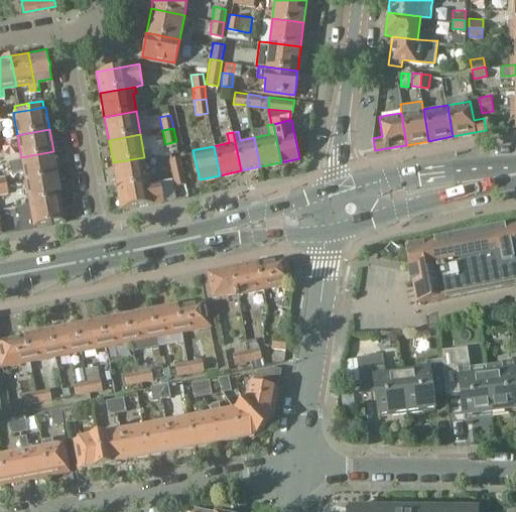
[(21,157),(9,159),(10,170),(22,168),(24,180),(57,174),(53,151),(21,157)]
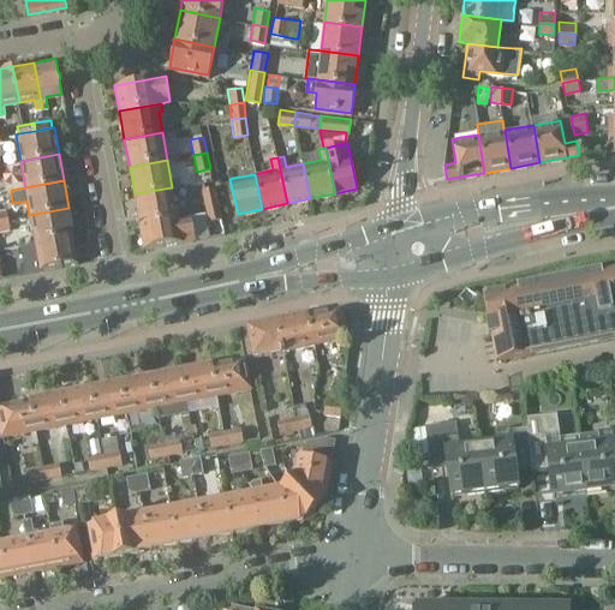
[(214,185),(202,187),(209,220),(221,217),(214,185)]
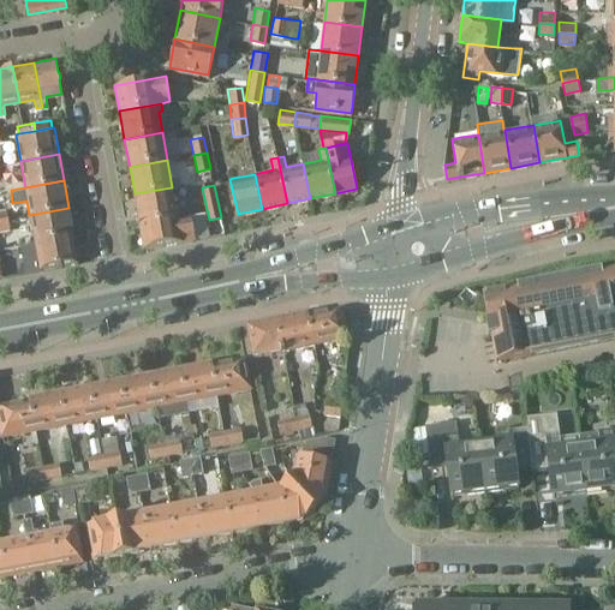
[(172,187),(135,193),(139,221),(181,214),(179,205),(174,205),(172,187)]
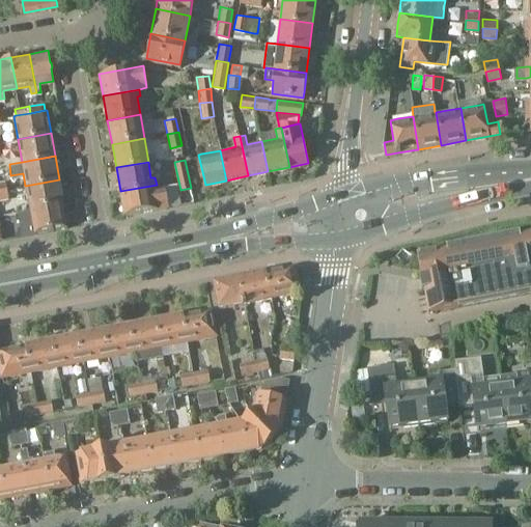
[(59,179),(25,186),(29,207),(62,201),(59,179)]
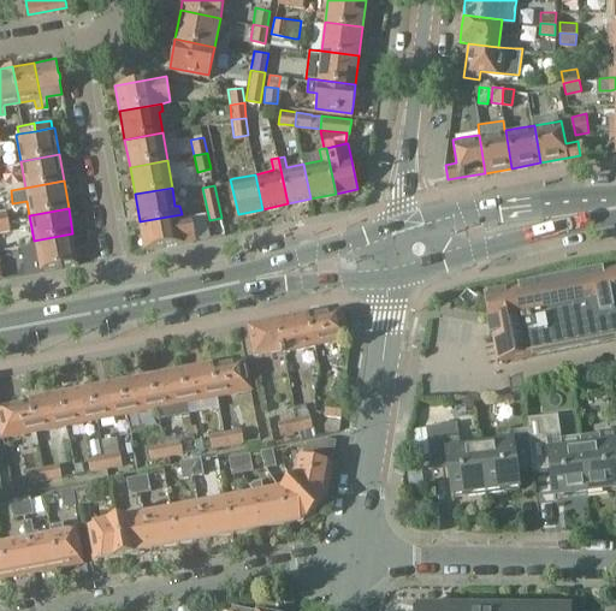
[(182,214),(140,221),(144,248),(196,239),(191,213),(182,215),(182,214)]
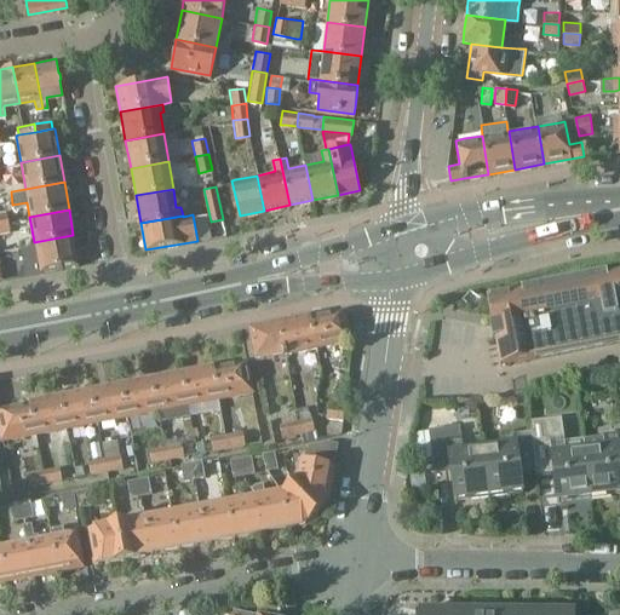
[(34,242),(19,245),(26,272),(40,271),(63,266),(79,264),(73,235),(34,242)]
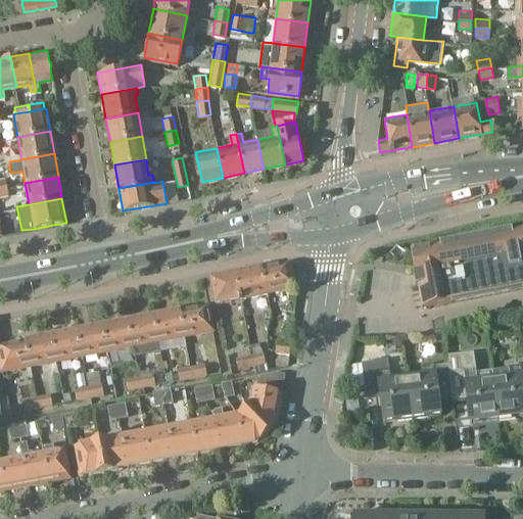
[(522,226),(515,228),(411,248),(415,270),(413,271),(416,285),(418,284),(422,307),(429,304),(522,286),(522,226)]
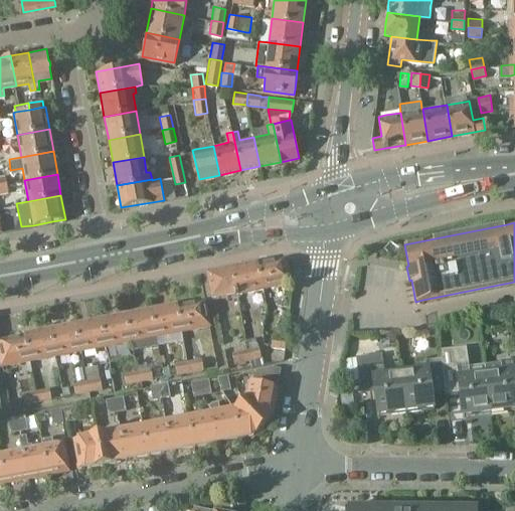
[(286,256),(260,261),(266,288),(291,282),(290,277),(286,256)]
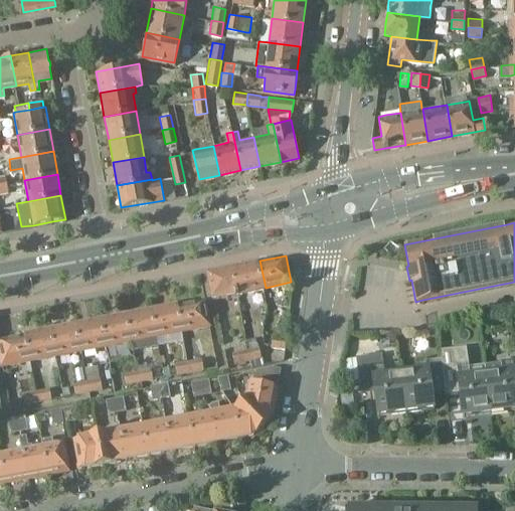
[(260,261),(233,267),(239,294),(266,288),(260,261)]
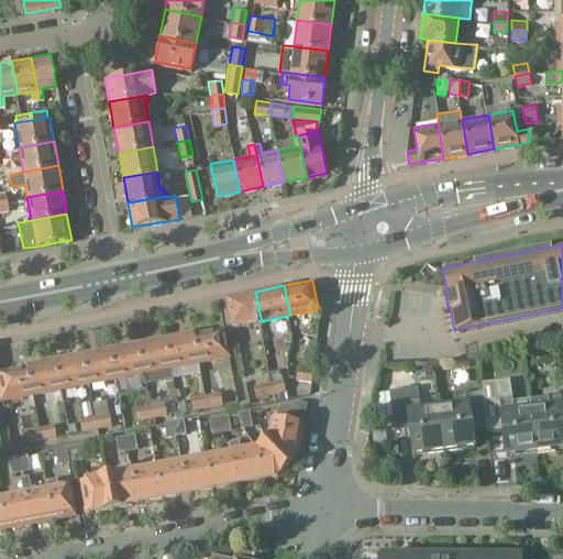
[(255,292),(227,298),(233,327),(262,321),(255,292)]
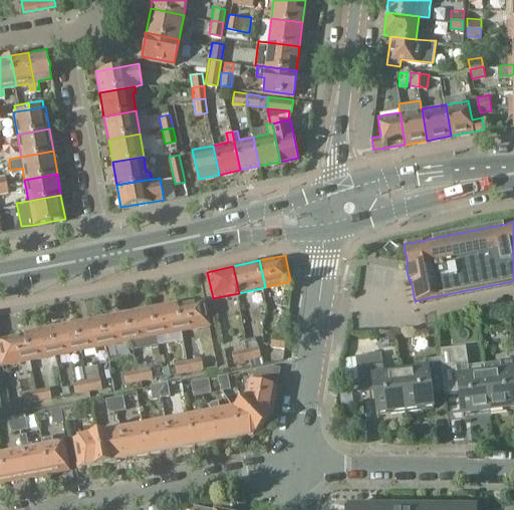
[(205,298),(178,303),(183,328),(209,322),(205,298)]
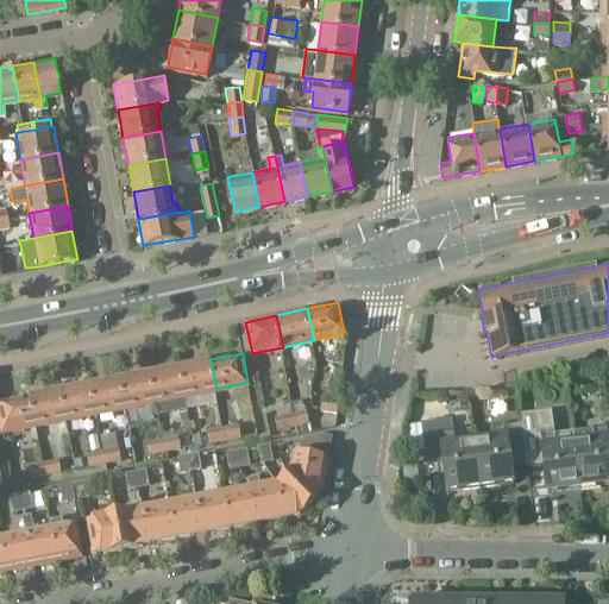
[(211,359),(180,365),(184,395),(217,389),(211,359)]
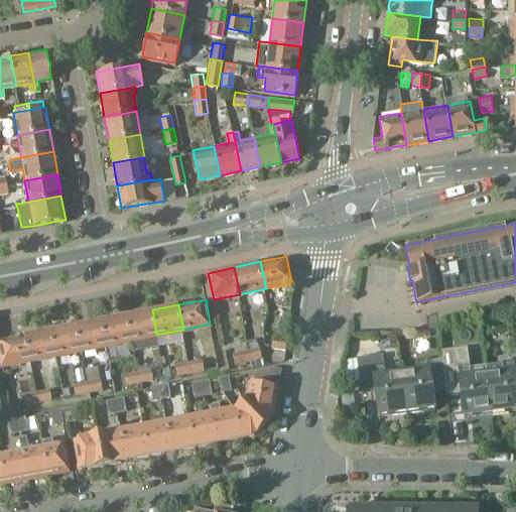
[(152,309),(128,313),(132,340),(156,335),(152,309)]
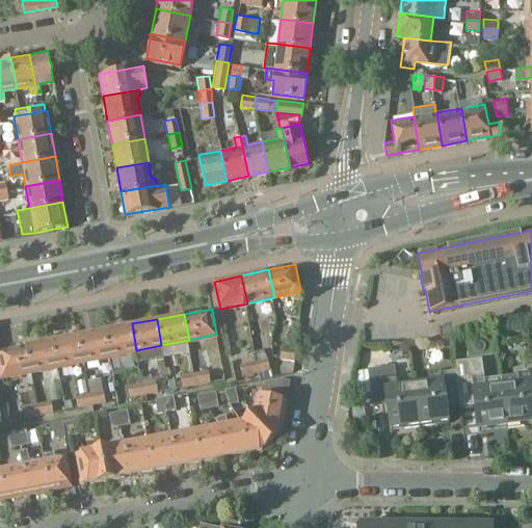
[(132,323),(105,328),(110,355),(136,350),(132,323)]
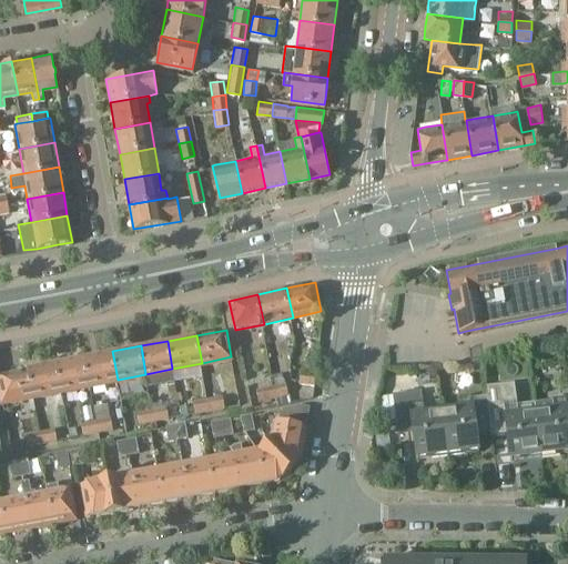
[(112,351),(83,356),(89,385),(118,380),(112,351)]
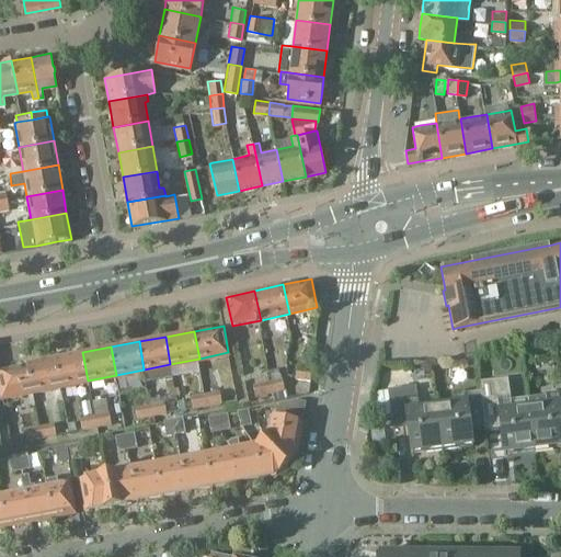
[(82,352),(54,357),(59,386),(88,381),(82,352)]
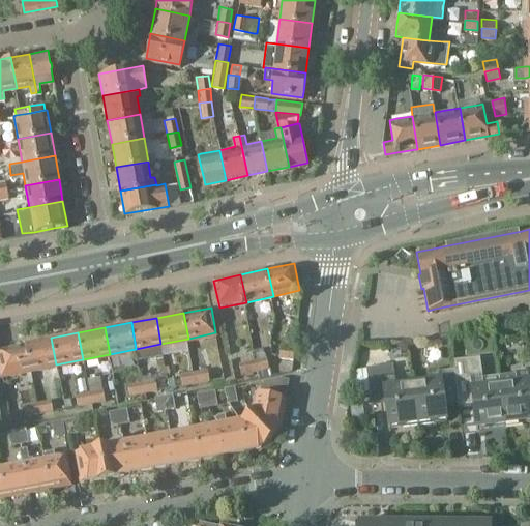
[(51,338),(25,343),(30,370),(56,364),(51,338)]
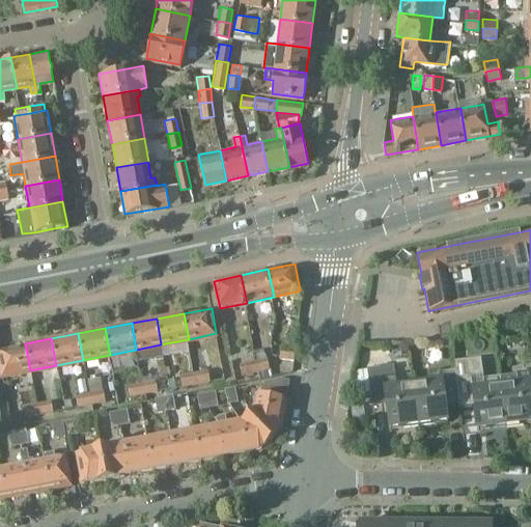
[(25,343),(0,348),(0,359),(3,376),(30,370),(25,343)]
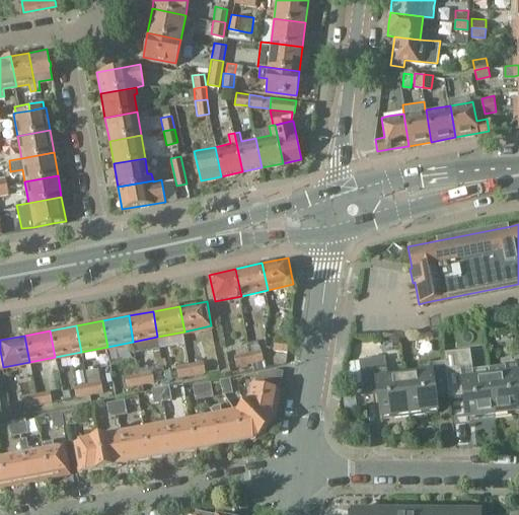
[(275,338),(273,348),(288,349),(289,340),(275,338)]
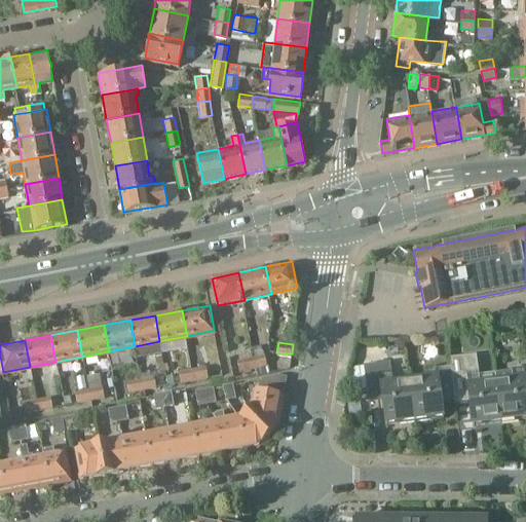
[(263,343),(251,346),(253,356),(255,365),(267,363),(265,352),(263,343)]
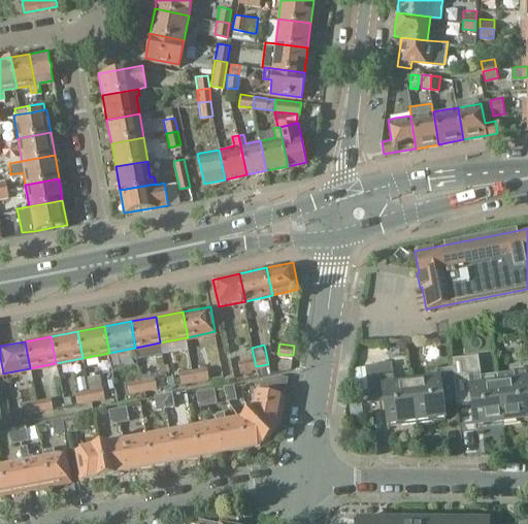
[(252,348),(237,353),(238,360),(240,369),(256,366),(254,357),(252,348)]
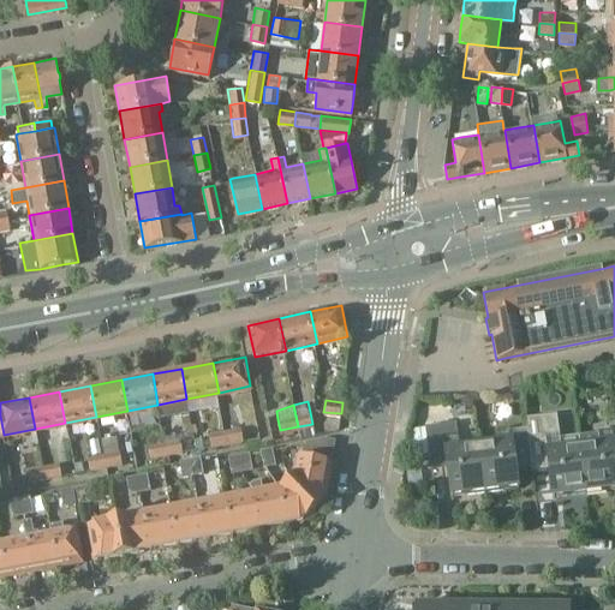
[(557,411),(526,416),(527,425),(533,467),(533,462),(549,460),(550,465),(554,494),(586,490),(581,448),(579,432),(560,435),(560,434),(559,420),(557,411)]
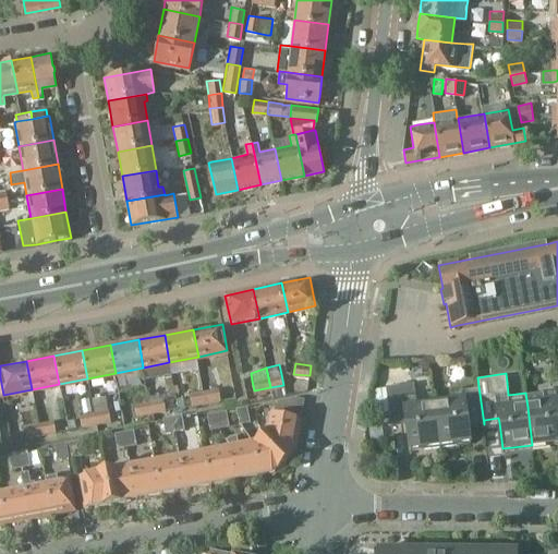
[(414,382),(386,385),(389,407),(391,423),(392,423),(390,413),(404,411),(407,421),(410,448),(440,444),(434,400),(417,402),(416,404),(414,382)]
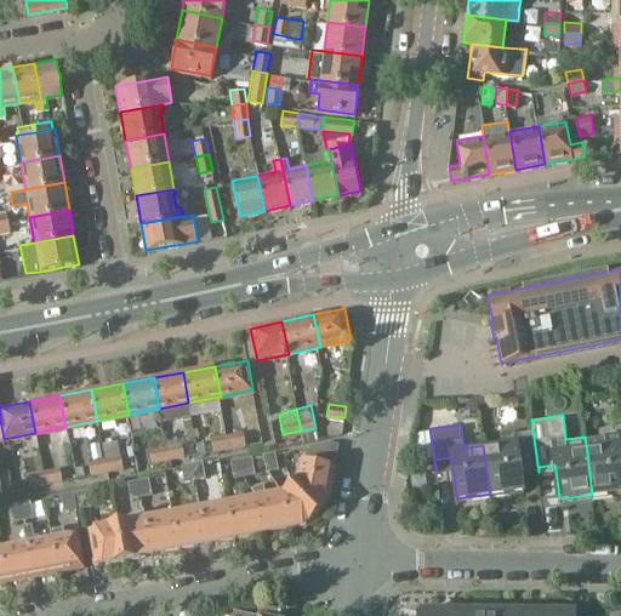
[(482,435),(483,445),(490,494),(523,490),(522,474),(519,461),(536,460),(537,469),(537,472),(539,472),(533,429),(502,433),(503,443),(484,445),(482,435)]
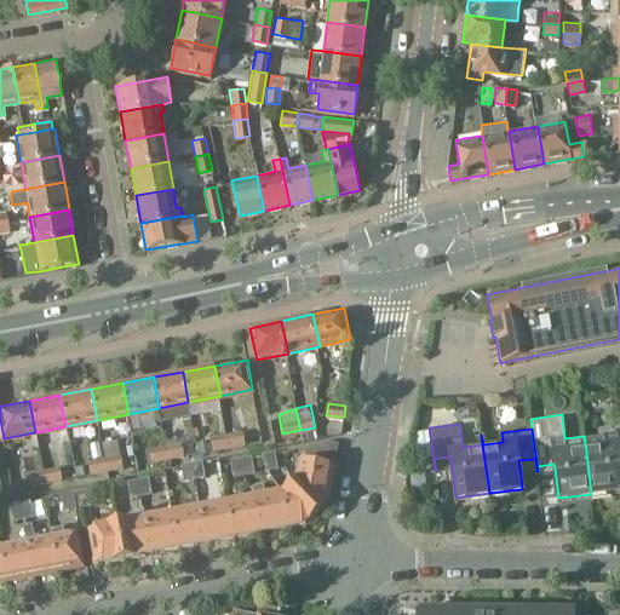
[(619,430),(603,434),(584,436),(586,452),(591,494),(619,489),(619,430)]
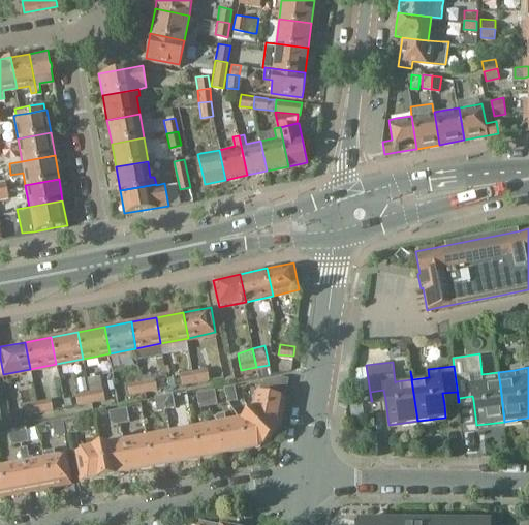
[(208,368),(194,370),(196,380),(210,377),(208,368)]
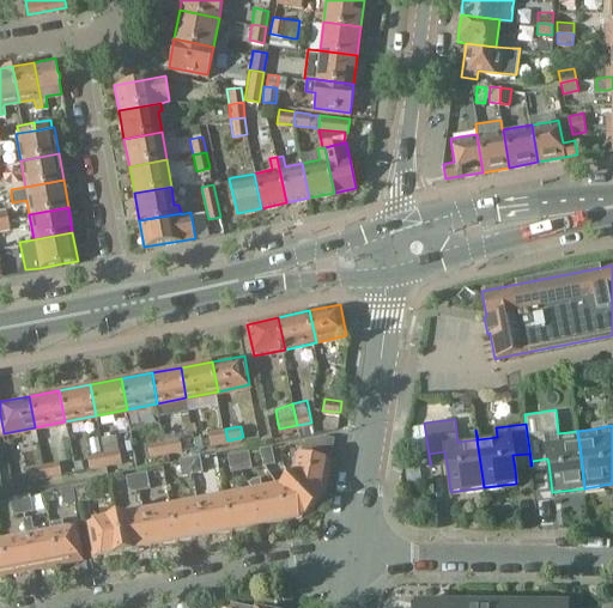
[(225,429),(208,432),(211,443),(228,441),(225,429)]
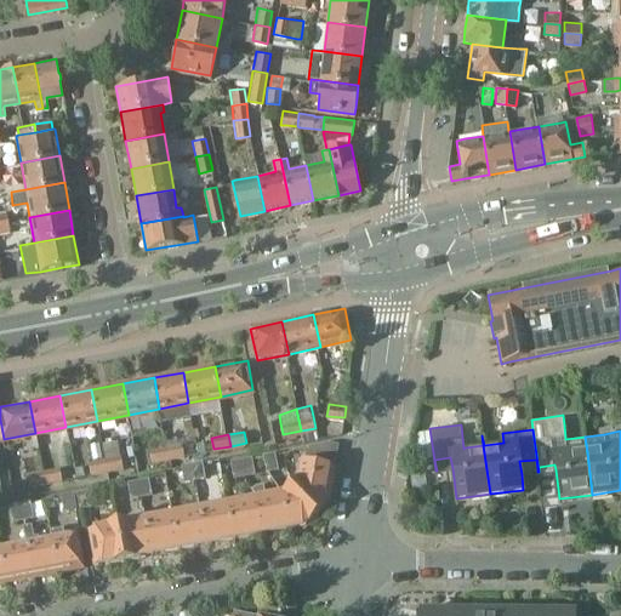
[(119,438),(102,440),(106,458),(123,455),(119,438)]
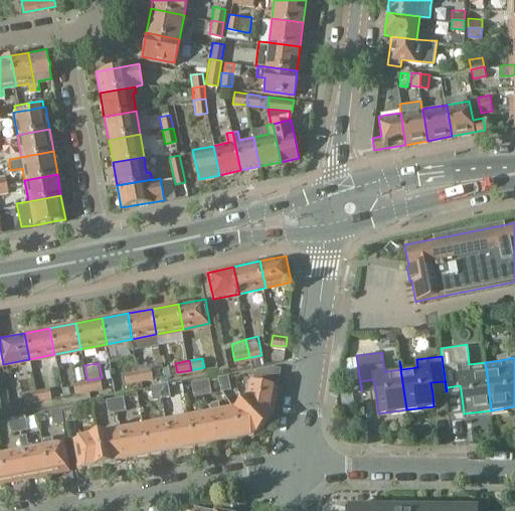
[(248,380),(246,393),(273,412),(278,385),(277,385),(281,367),(273,366),(271,365),(254,368),(253,375),(251,381),(248,380)]
